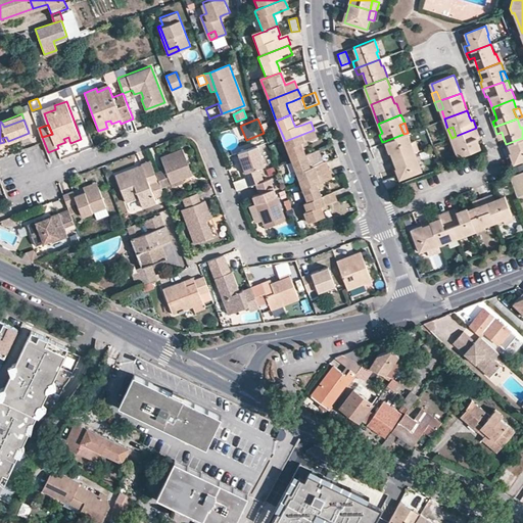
[(480,138),(476,128),(456,136),(460,145),(455,147),(458,155),(480,147),(477,139),(480,138)]
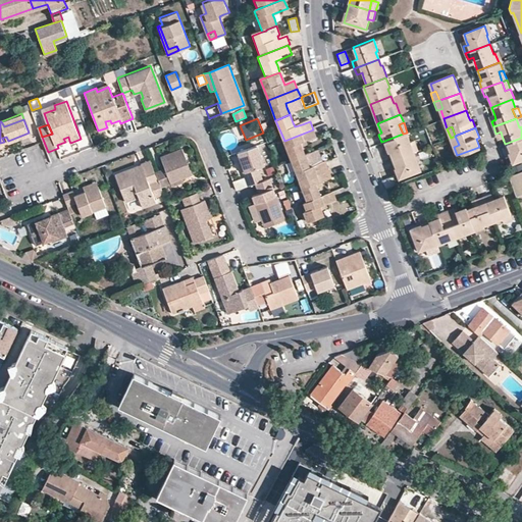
[(313,129),(284,141),(293,162),(306,156),(303,148),(301,144),(308,142),(316,138),(313,129)]
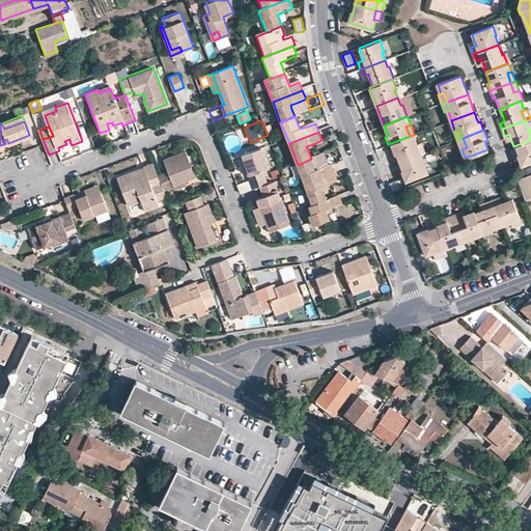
[(418,144),(414,135),(410,136),(391,143),(394,149),(395,155),(398,161),(419,154),(416,145),(418,144)]
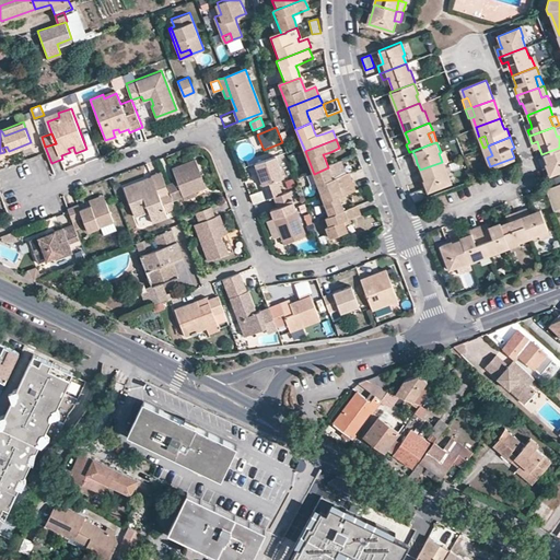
[(492,155),(488,146),(483,148),(487,158),(492,155)]
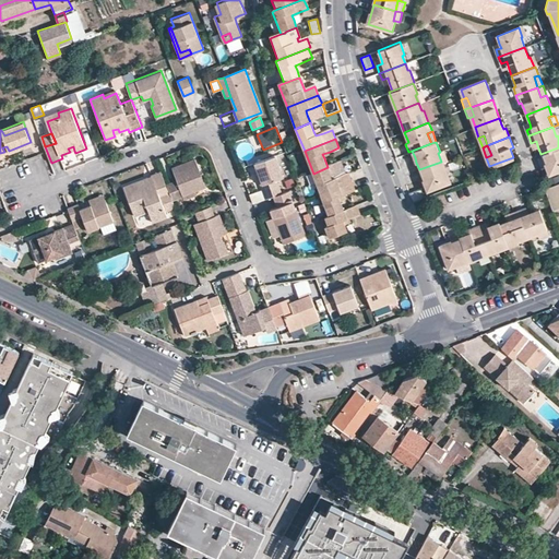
[(558,147),(540,154),(547,173),(558,168),(558,147)]
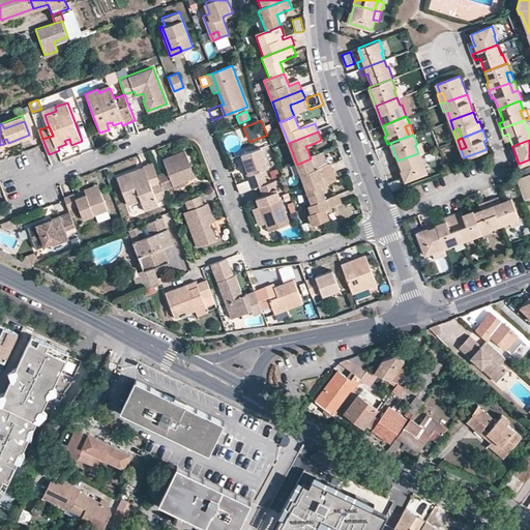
[(420,143),(417,144),(415,145),(418,153),(423,151),(420,143)]
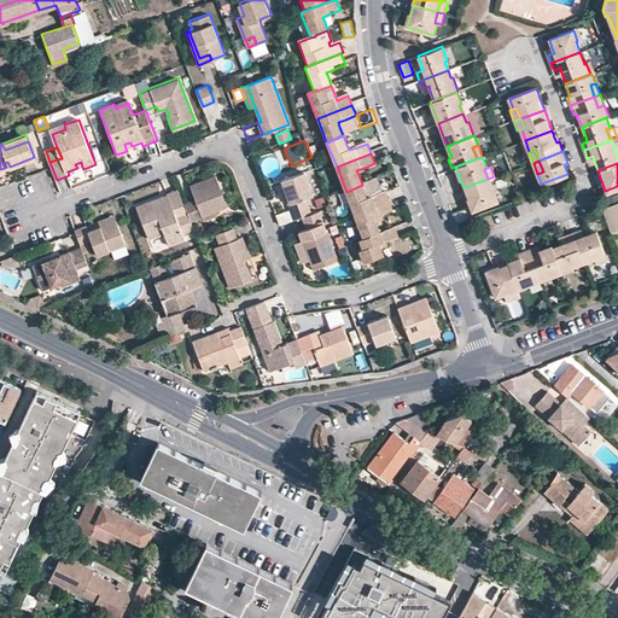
[(290,209),(293,220),(301,216),(319,210),(313,194),(303,170),(278,180),(283,192),(286,191),(291,202),(287,203),(290,209)]
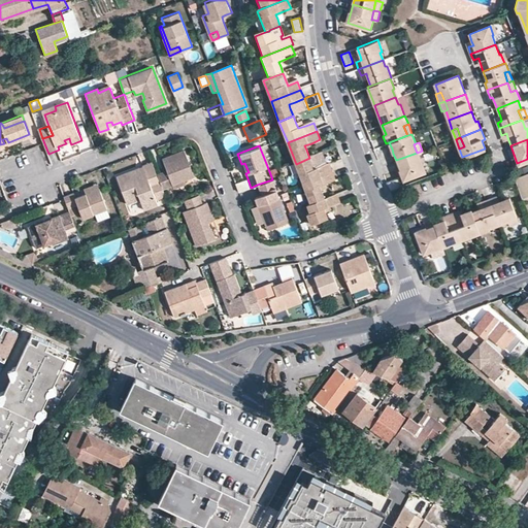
[(167,170),(157,174),(160,182),(163,189),(172,185),(184,180),(194,176),(185,151),(163,159),(167,170)]
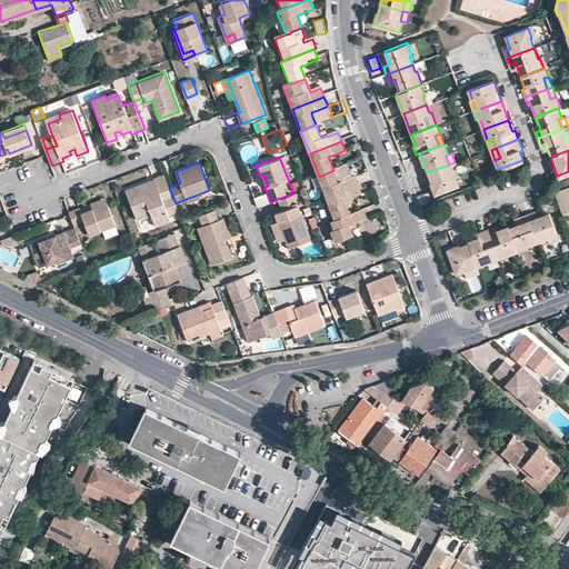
[(458,171),(455,162),(449,165),(452,173),(455,172),(458,171)]
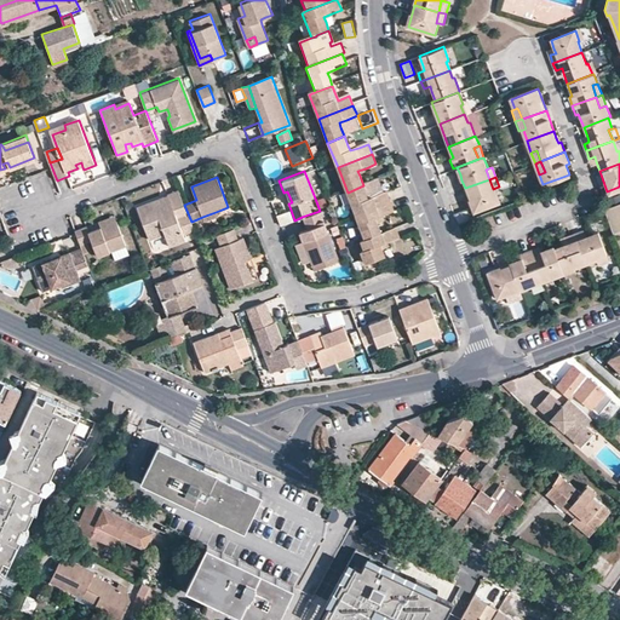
[(493,189),(489,179),(465,188),(472,210),(500,200),(495,188),(493,189)]
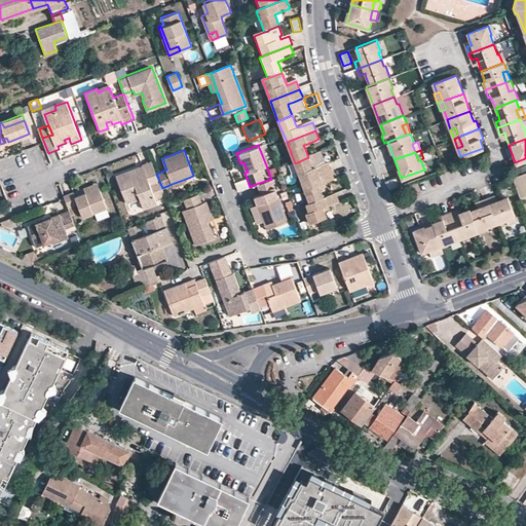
[(311,164),(308,157),(295,163),(302,184),(332,172),(329,163),(320,166),(313,170),(311,164)]
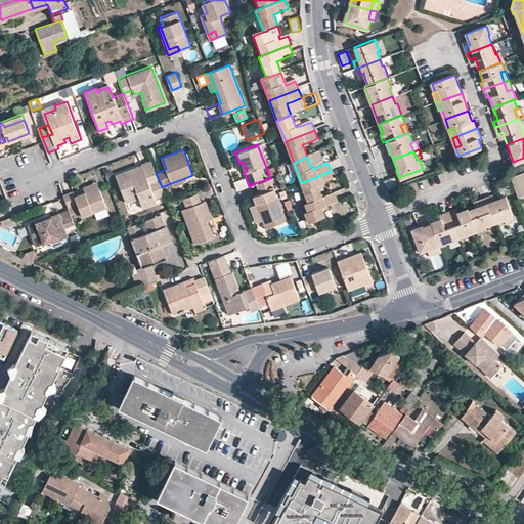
[(156,173),(151,162),(142,165),(143,168),(149,183),(159,180),(156,173)]
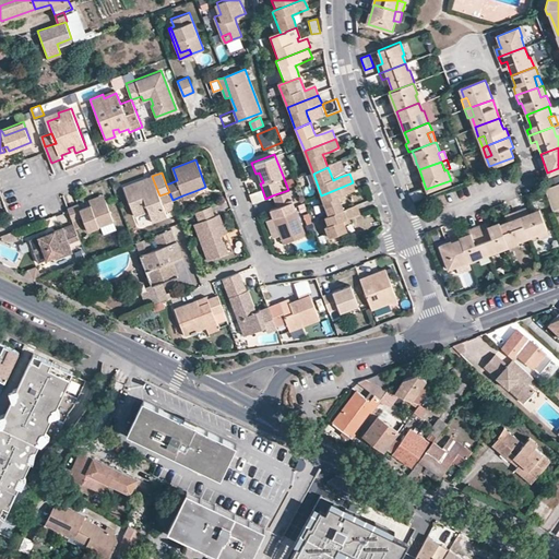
[(307,175),(296,178),(299,187),(310,183),(307,175)]
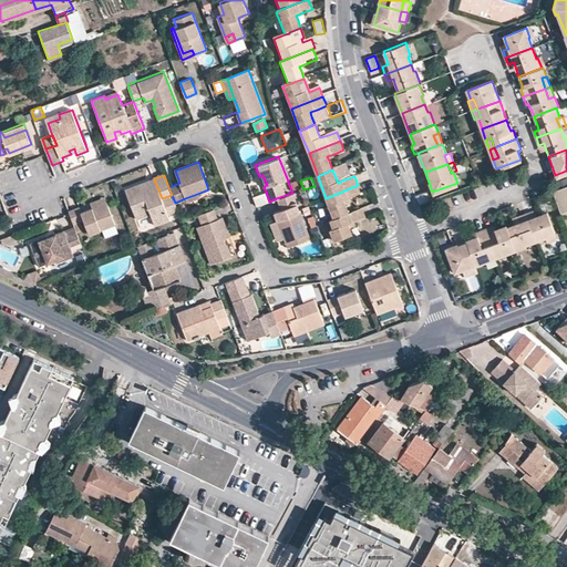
[(162,198),(155,182),(152,184),(151,181),(125,189),(137,218),(151,214),(155,224),(168,218),(167,214),(178,210),(175,203),(172,195),(162,198)]
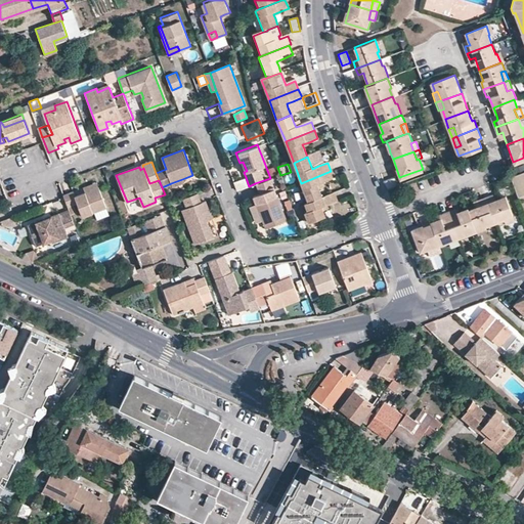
[(319,185),(325,182),(334,179),(331,171),(301,183),(309,204),(323,198),(320,190),(319,185)]
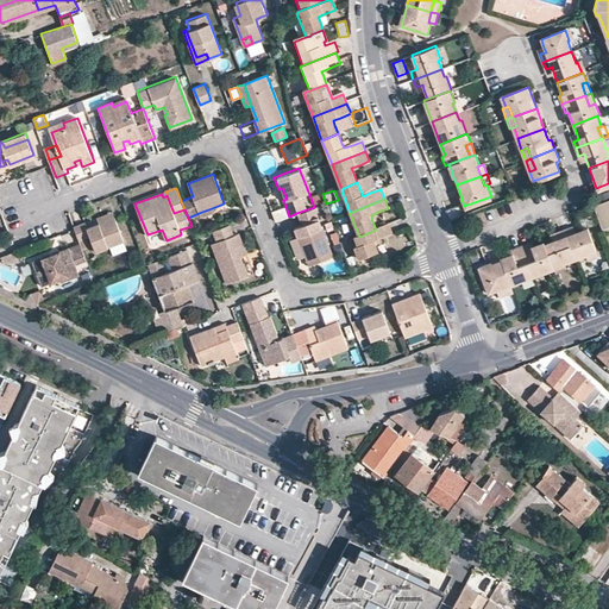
[(289,217),(286,206),(272,212),(276,221),(289,217)]
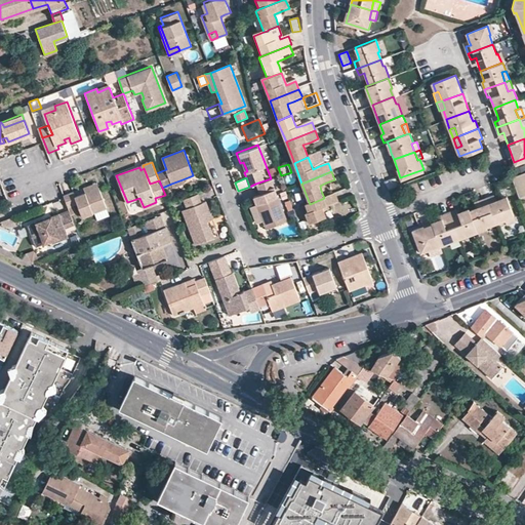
[(386,182),(389,191),(400,186),(397,177),(386,182)]
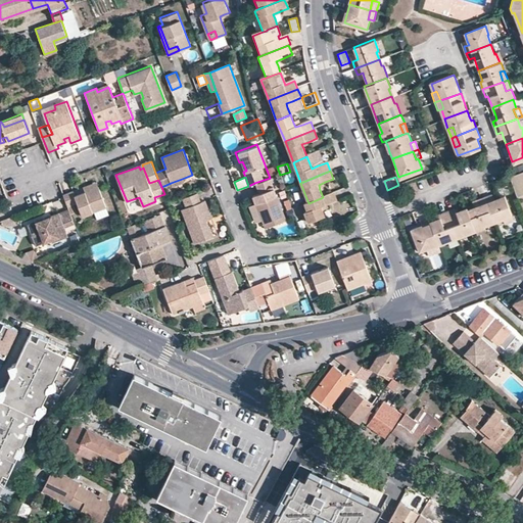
[(273,224),(286,219),(270,178),(254,183),(260,200),(254,202),(260,219),(263,218),(265,224),(271,222),(273,224)]
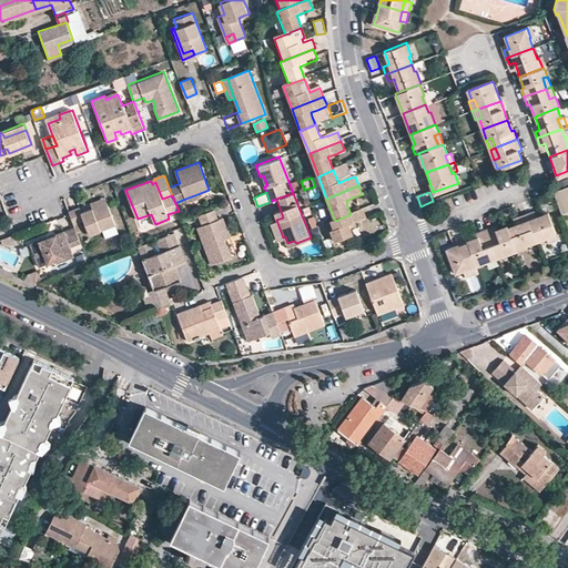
[(200,199),(198,194),(185,199),(188,203),(200,199)]
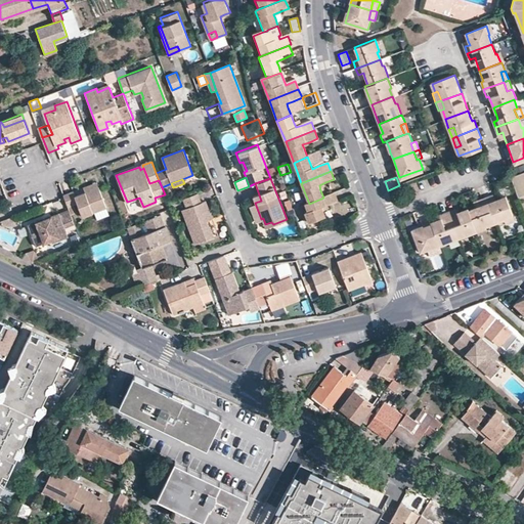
[(86,191),(99,186),(97,181),(83,187),(86,191)]
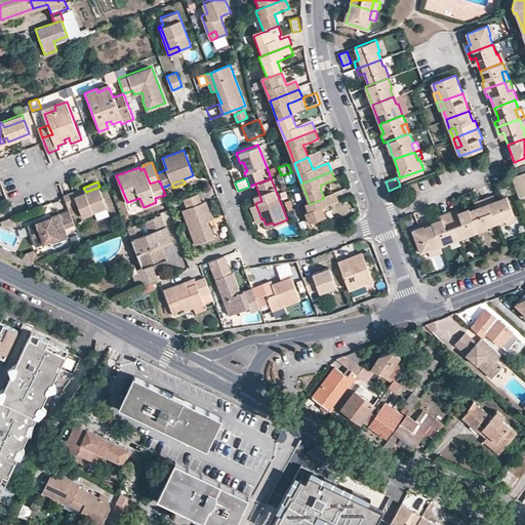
[(107,207),(99,187),(86,192),(76,196),(74,191),(64,195),(65,198),(69,211),(71,214),(76,212),(73,205),(78,203),(83,216),(95,212),(107,207)]
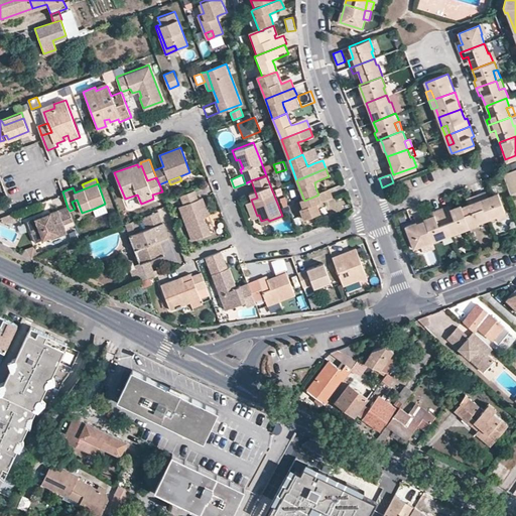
[(195,188),(180,195),(184,204),(179,206),(192,240),(211,232),(207,222),(206,222),(203,224),(201,217),(204,216),(210,215),(202,196),(198,198),(195,188)]
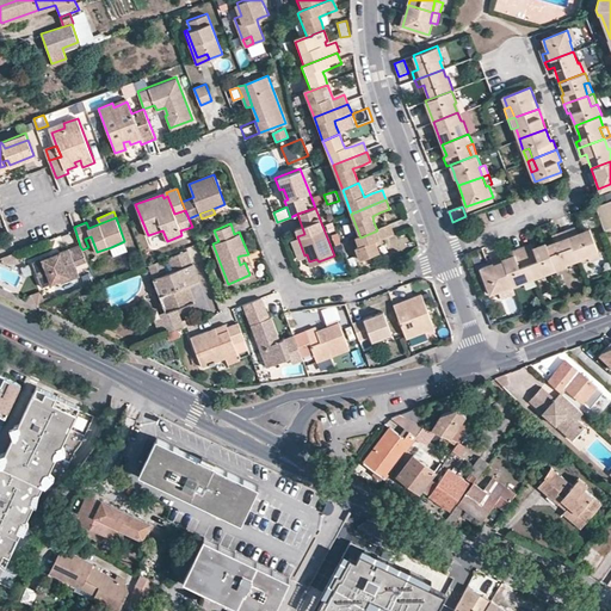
[(392,226),(377,230),(360,238),(357,239),(360,248),(358,250),(362,260),(382,253),(380,247),(377,242),(386,239),(394,235),(392,226)]
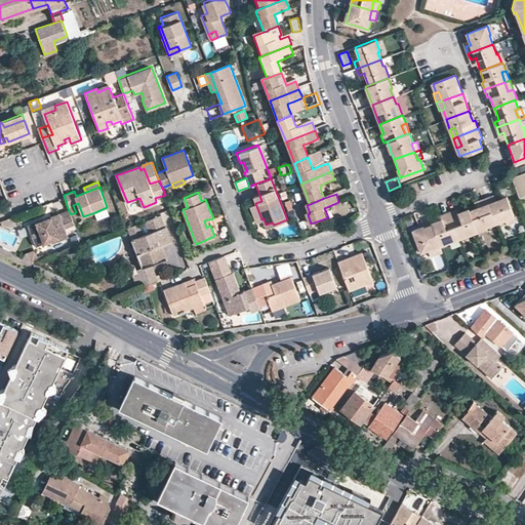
[(493,195),(486,198),(495,223),(502,219),(503,221),(515,217),(507,196),(495,200),(493,195)]
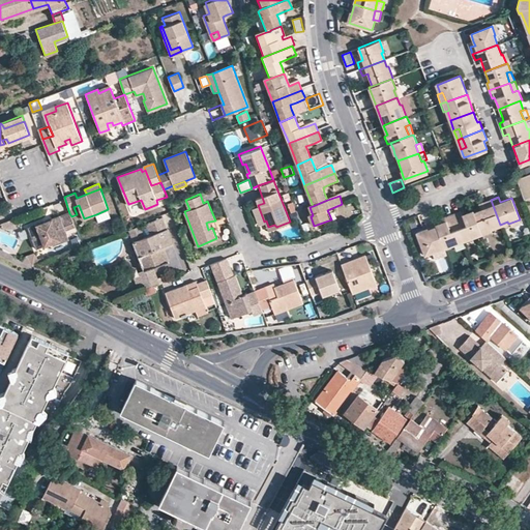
[(491,200),(483,203),(486,208),(481,209),(474,212),(481,234),(492,230),(491,228),(500,225),(491,200)]
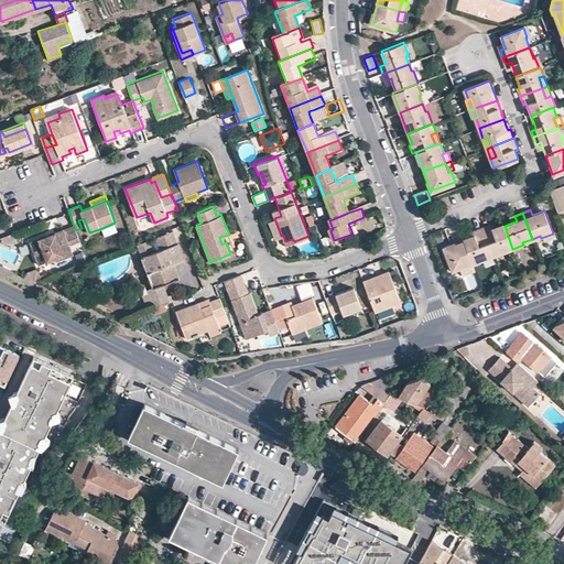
[(115,223),(102,228),(104,235),(117,229),(115,223)]
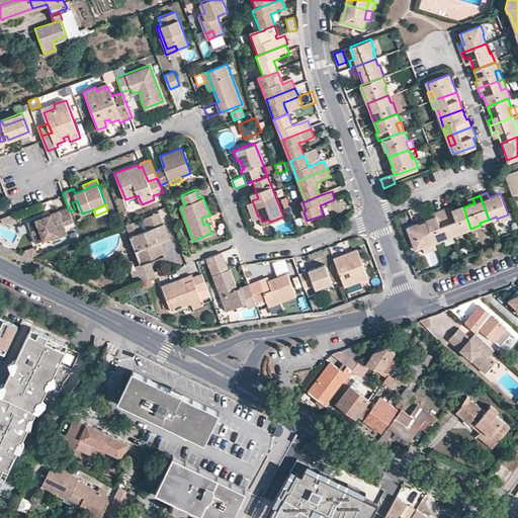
[(450,206),(442,209),(451,231),(460,228),(461,232),(470,229),(463,207),(462,205),(451,209),(450,206)]
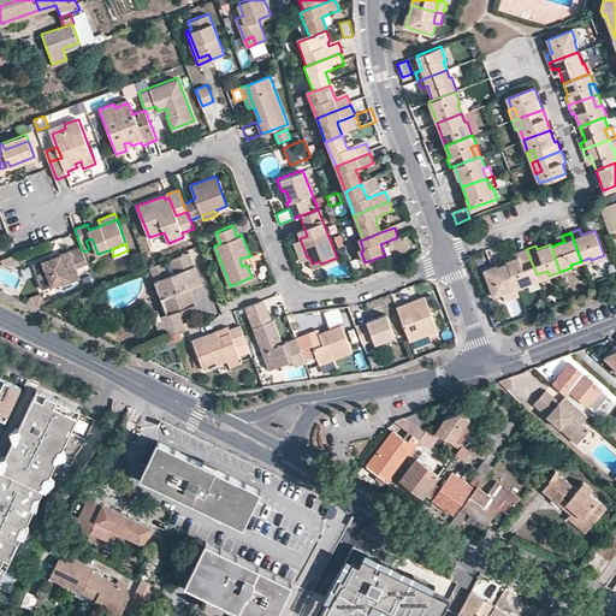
[(83,252),(81,248),(33,265),(42,291),(60,284),(80,277),(77,271),(88,267),(83,252)]
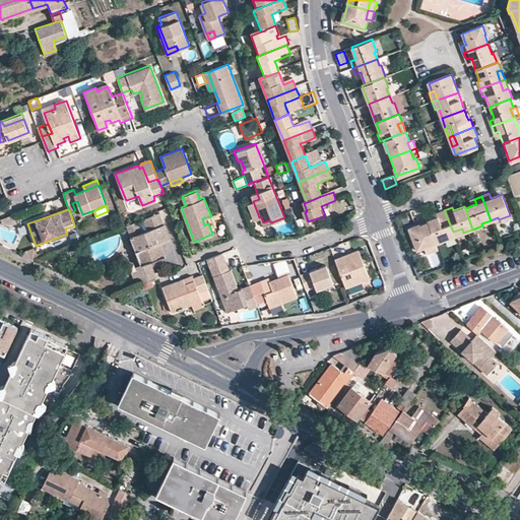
[(444,210),(437,212),(438,216),(434,217),(427,220),(435,242),(435,243),(444,240),(443,236),(453,232),(444,210)]
